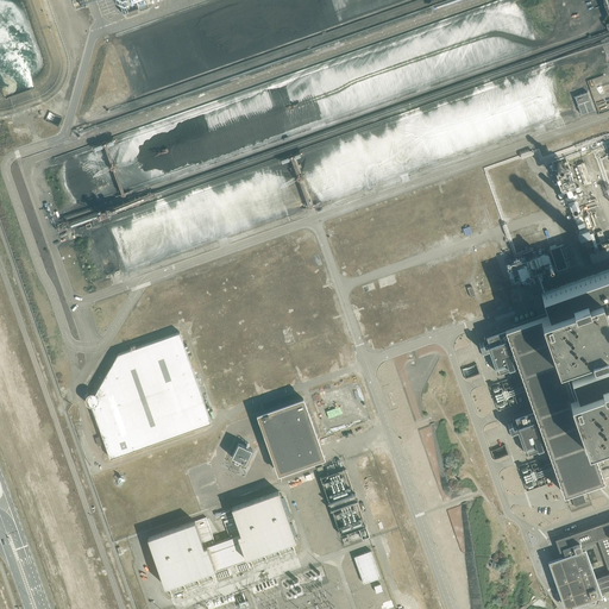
[(223,86),(231,82),(231,79),(230,75),(228,76),(225,76),(224,76),(215,76),(214,73),(211,73),(211,70),(209,68),(207,68),(207,90),(207,93),(214,90),(212,90),(224,86),(223,86)]
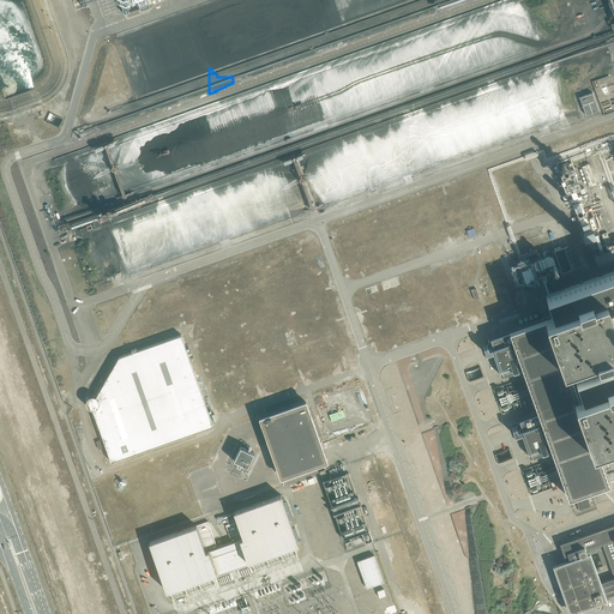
[(585,115),(599,110),(593,94),(579,97),(585,115)]
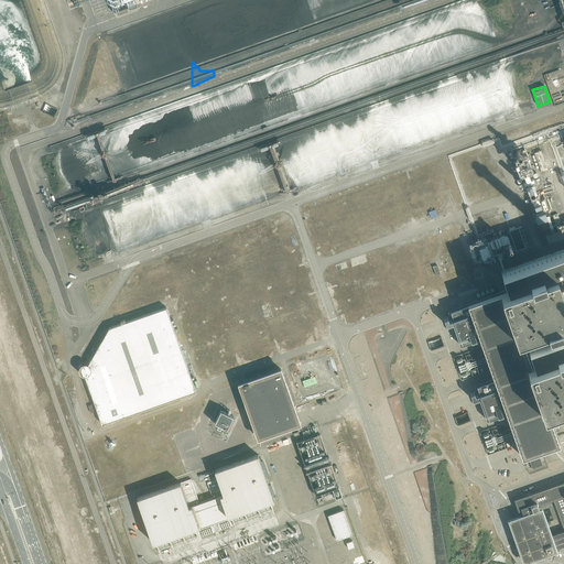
[(11,111),(40,101),(38,97),(31,99),(26,100),(22,102),(17,105),(9,107),(11,111)]
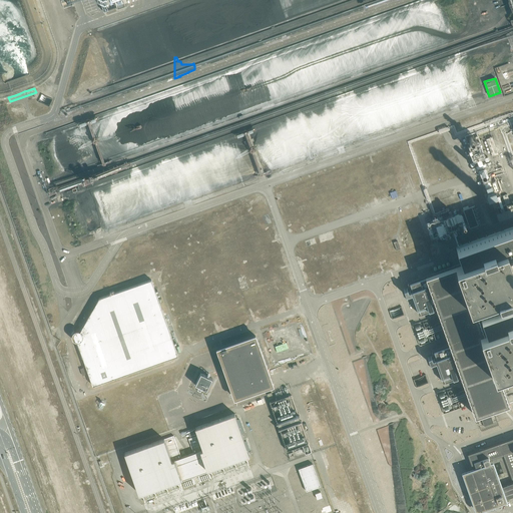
[(477,134),(466,134),(487,200),(498,197),(496,190),(499,189),(497,183),(499,183),(498,181),(500,180),(500,179),(498,175),(503,174),(496,174),(495,172),(487,175),(487,172),(485,166),(489,165),(489,159),(487,154),(485,155),(484,153),(479,134),(479,139),(477,134)]
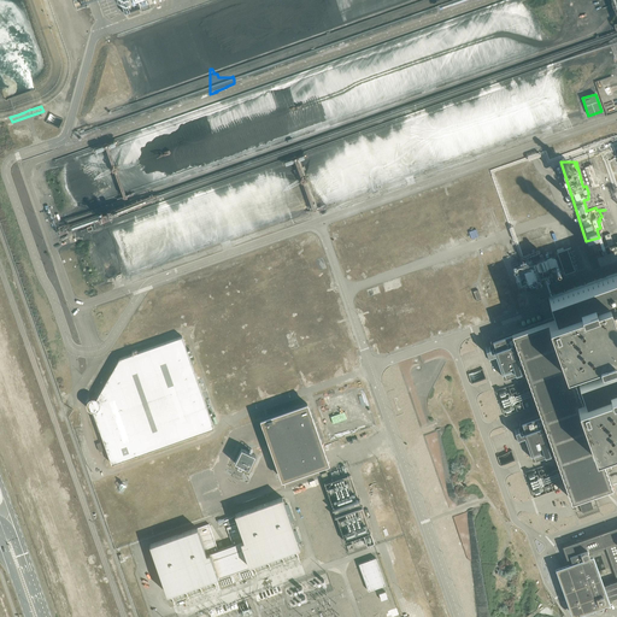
[(592,187),(599,184),(592,165),(585,168),(592,187)]
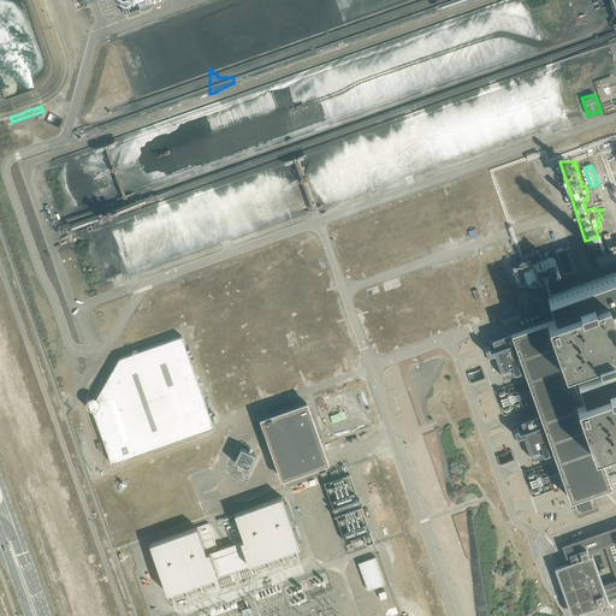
[(557,252),(564,273),(574,270),(567,248),(557,252)]
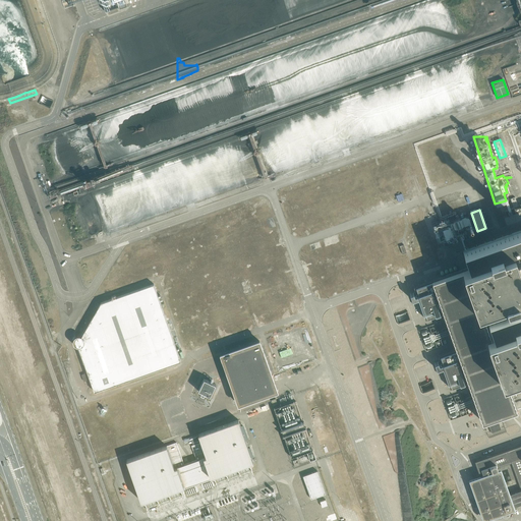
[(448,220),(433,223),(439,243),(458,238),(458,236),(468,234),(469,237),(472,236),(471,233),(476,232),(472,215),(449,221),(448,220)]
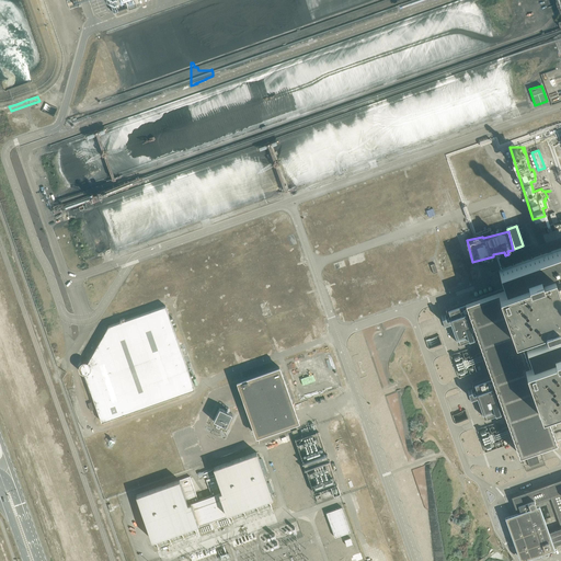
[(560,331),(523,344),(518,332),(548,322),(549,325),(557,323),(556,319),(560,317),(560,268),(548,273),(547,272),(445,308),(447,315),(450,321),(458,343),(477,336),(491,376),(472,384),(474,389),(477,396),(484,418),(503,411),(518,454),(557,439),(545,407),(560,401),(560,331)]
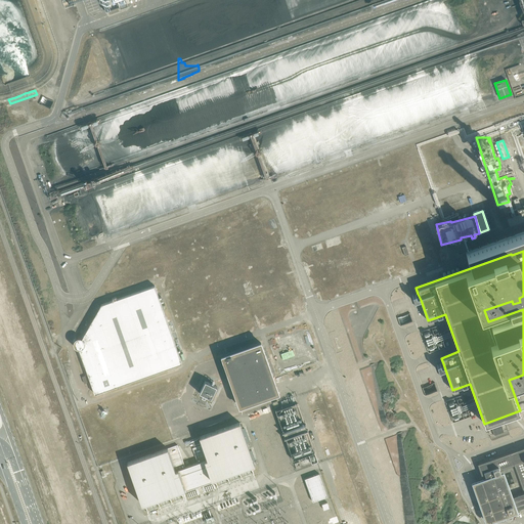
[(182,363),(155,286),(101,305),(86,332),(85,332),(81,338),(80,338),(79,338),(78,338),(77,339),(76,339),(75,340),(74,341),(74,342),(74,343),(74,344),(74,345),(74,346),(75,347),(76,348),(77,349),(78,349),(84,365),(85,365),(94,394),(182,363)]
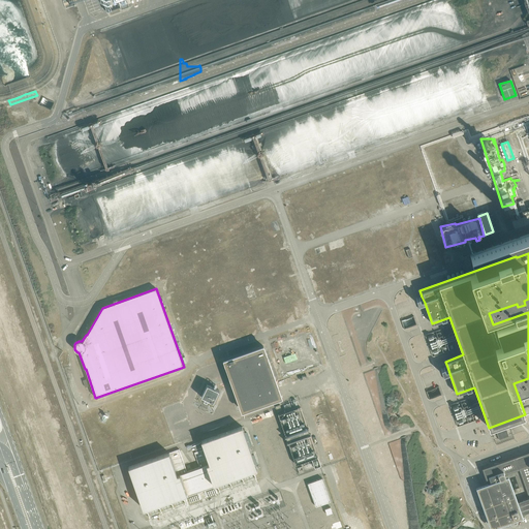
[(281,396),(279,391),(277,384),(265,351),(266,351),(265,349),(263,346),(224,360),(242,410),(281,397),(281,396)]
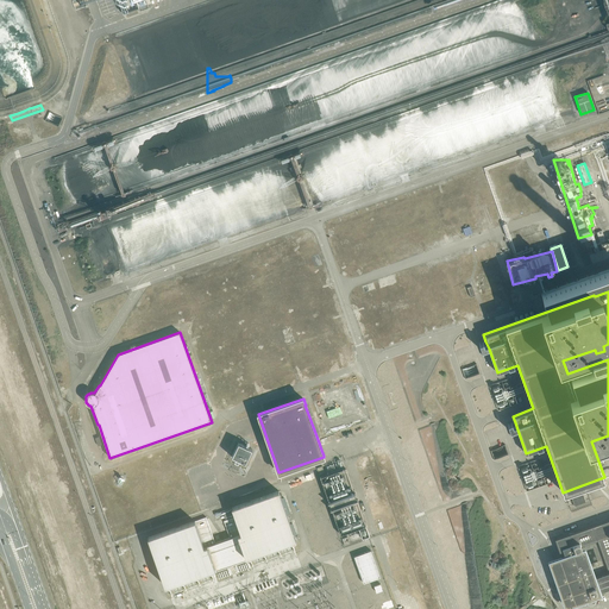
[(340,406),(327,410),(330,418),(343,413),(340,406)]
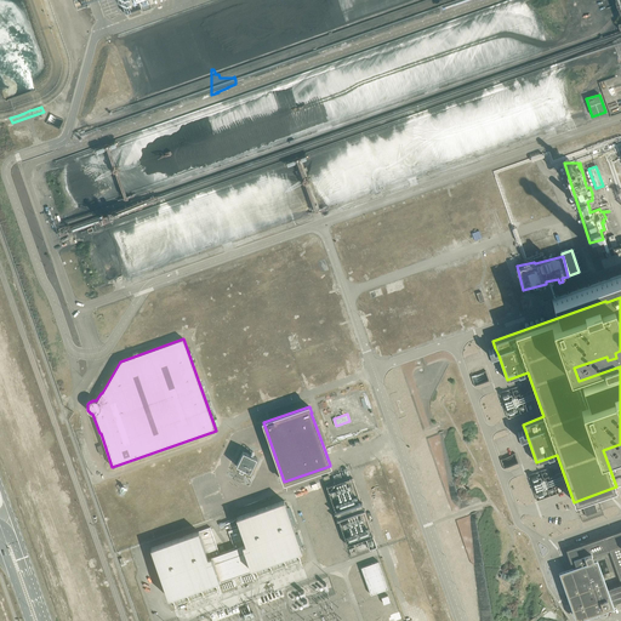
[(249,476),(256,460),(243,454),(235,468),(240,471),(239,474),(243,476),(244,473),(249,476)]
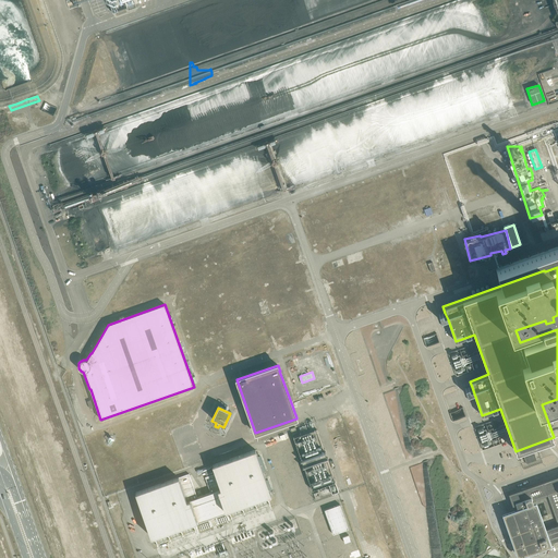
[(180,477),(135,494),(152,538),(153,540),(155,540),(158,546),(196,533),(194,525),(199,523),(211,519),(228,513),(230,512),(232,520),(270,506),(268,499),(274,497),(273,495),(256,450),(214,465),(216,474),(206,477),(211,493),(204,496),(197,498),(189,474),(180,477)]
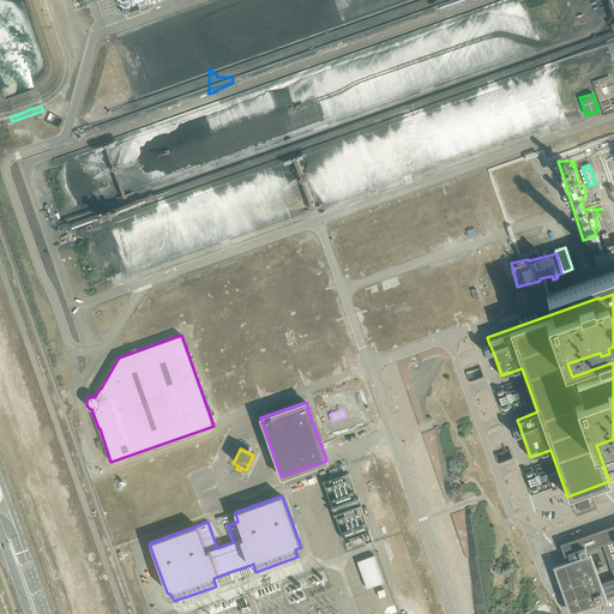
[(365,523),(357,505),(361,504),(359,497),(335,497),(330,499),(332,503),(332,509),(333,513),(336,513),(342,529),(342,530),(344,535),(353,533),(354,533),(360,530),(367,530),(367,528),(365,522),(365,523)]
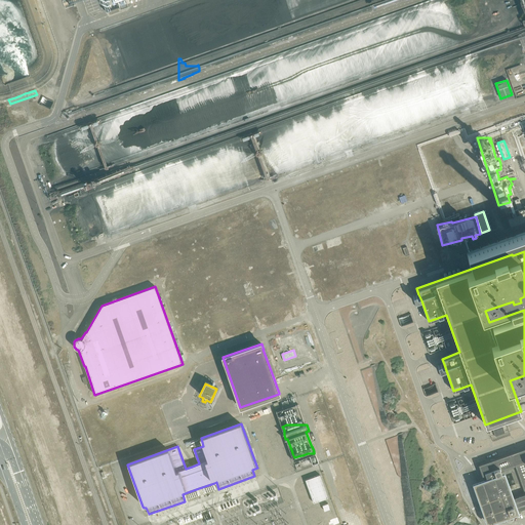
[(501,425),(494,427),(492,428),(495,437),(505,433),(501,425)]
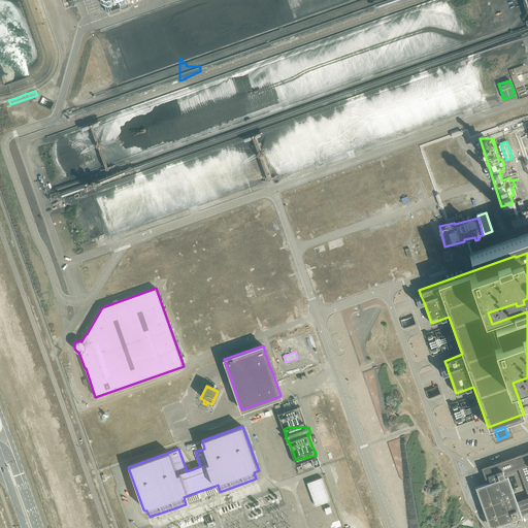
[(527,450),(481,467),(486,482),(480,484),(474,486),(489,527),(495,525),(522,516),(521,514),(527,510),(527,450)]
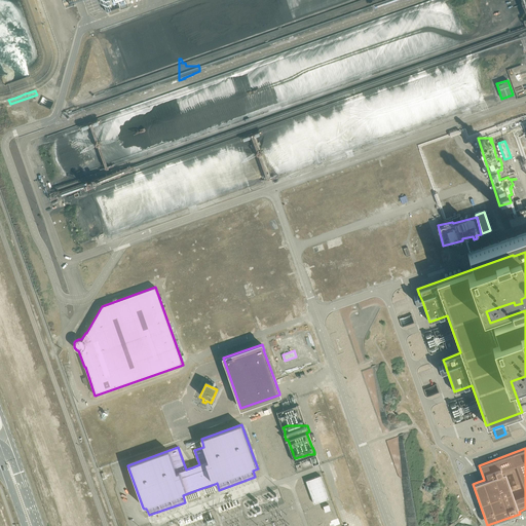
[(329,498),(321,476),(305,481),(313,503),(329,498)]
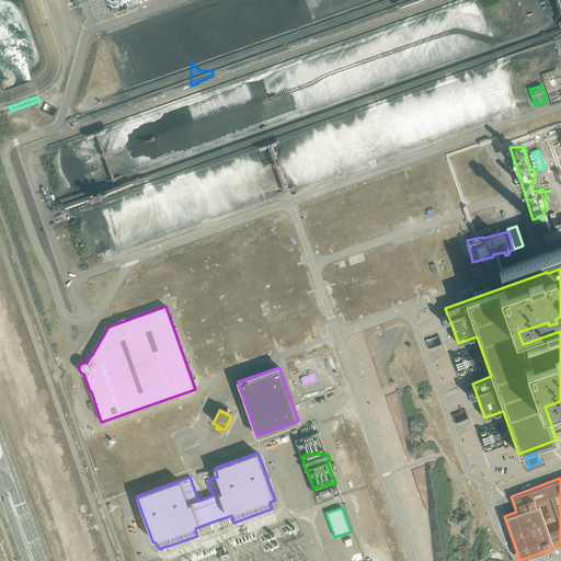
[(464,528),(466,523),(454,517),(451,523),(464,528)]
